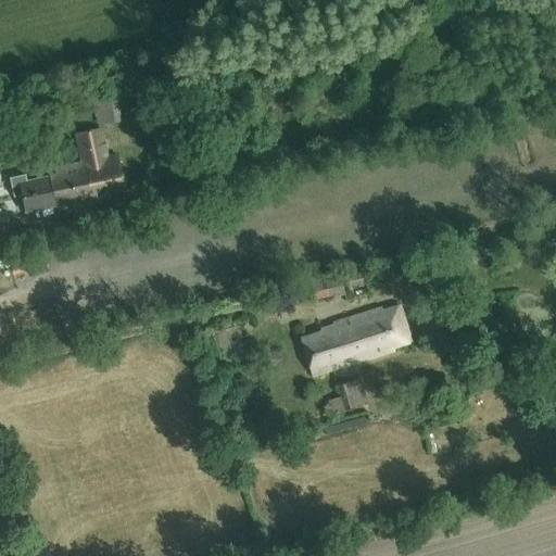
[(25,211),(71,202),(72,210),(126,199),(117,155),(106,158),(100,127),(77,133),(83,161),(54,167),(55,174),(26,180),(25,177),(12,180),(15,194),(22,193),(25,211)]
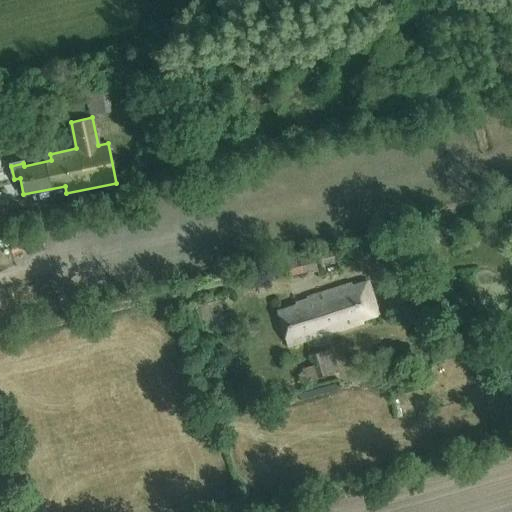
[(336,261),(333,248),(286,259),(289,277),(318,270),(316,266),(336,261)]
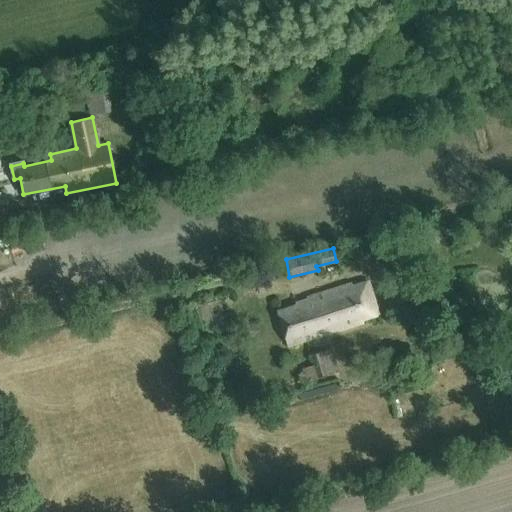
[(288,345),(380,317),(370,280),(355,284),(353,280),(303,296),(305,300),(276,309),(288,345)]
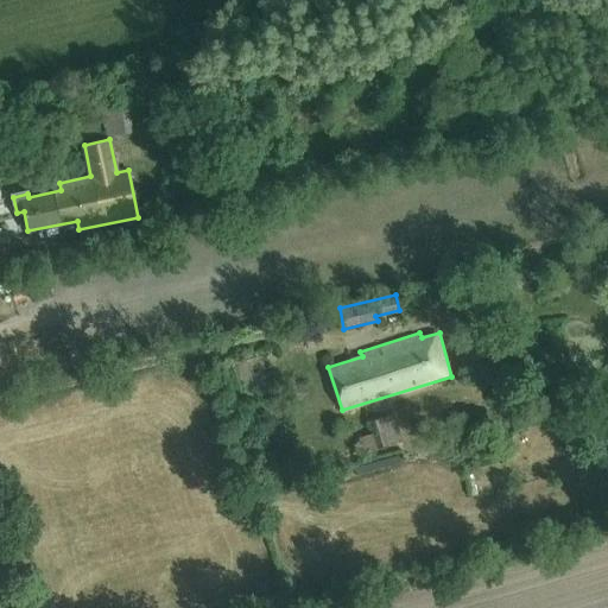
[(359,438),(362,455),(378,450),(377,448),(403,441),(396,415),(368,422),(371,435),(359,438)]
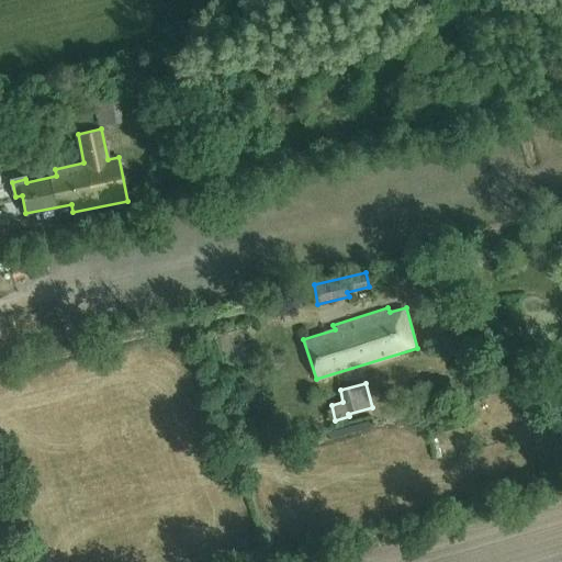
[(283,539),(267,543),(270,555),(288,551),(283,539)]
